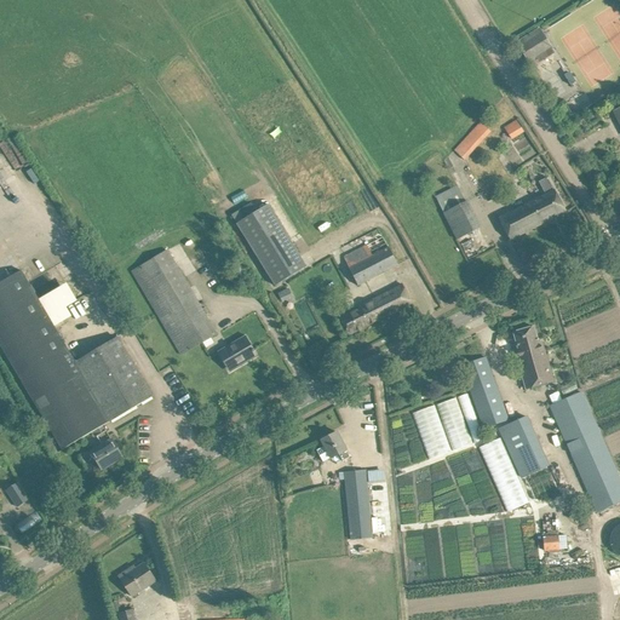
[(516,42),(529,63),(537,59),(535,57),(551,47),(539,28),(516,42)]
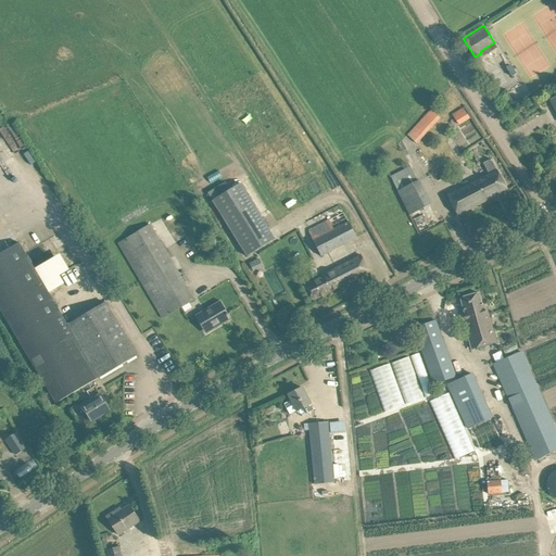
[(514,103),(521,99),(515,88),(507,92),(514,103)]
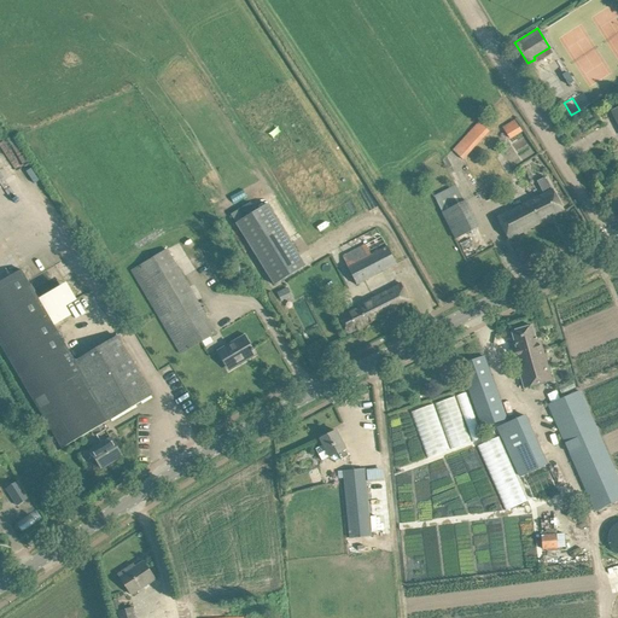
[(514,120),(502,128),(509,139),(522,132),(514,120)]
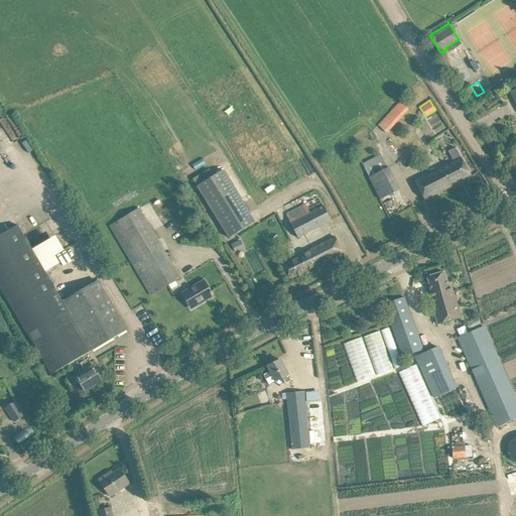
[(378,126),(386,134),(408,110),(399,102),(378,126)]
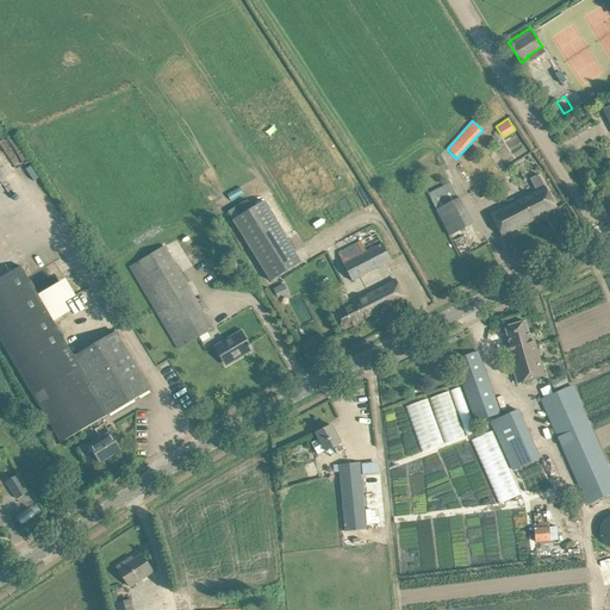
[(491,215),(502,236),(556,209),(546,187),(545,187),(539,175),(530,180),(537,192),(491,215)]
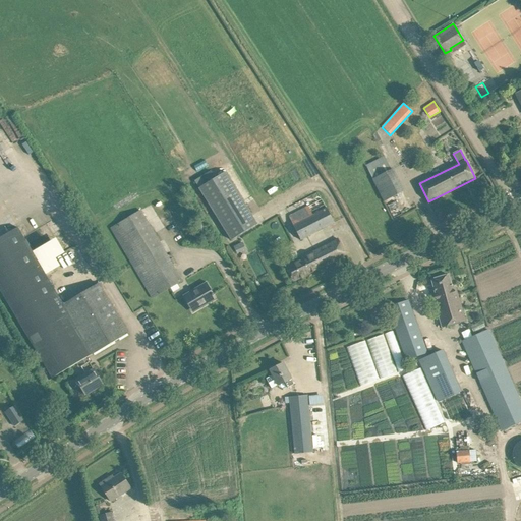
[(373,180),(392,171),(384,156),(365,165),(373,180)]
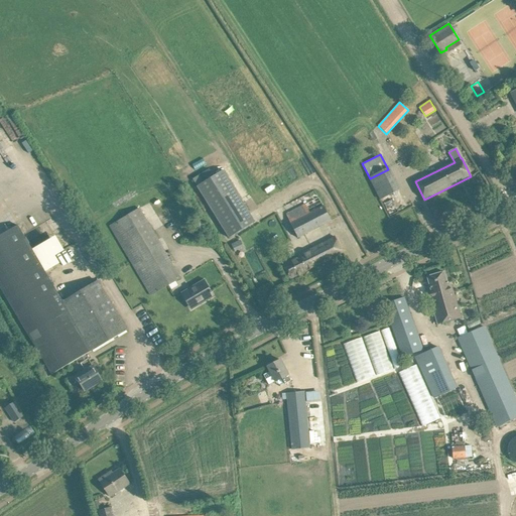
[(197,186),(229,238),(255,222),(223,170),(197,186)]
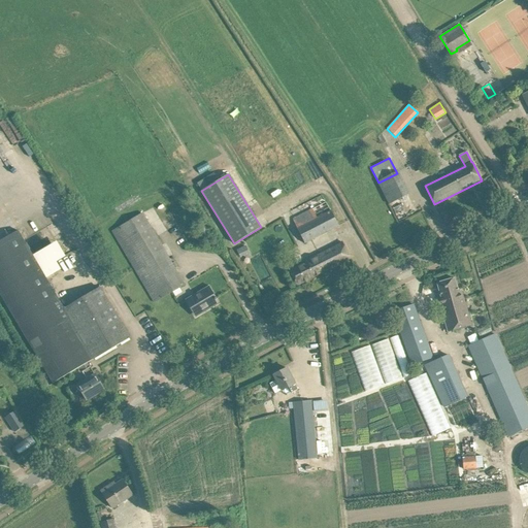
[(295,217),(292,219),(304,242),(307,240),(338,225),(325,201),(295,217)]
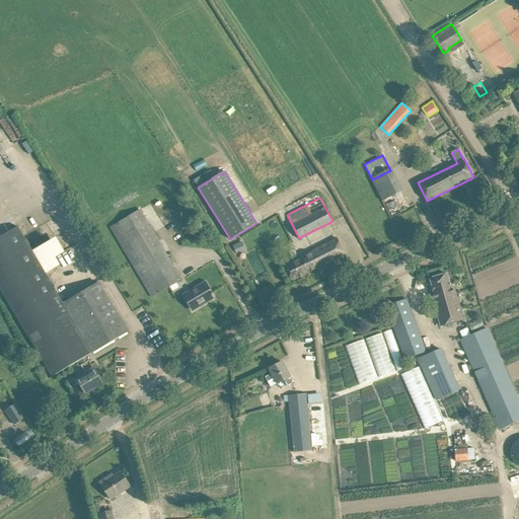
[(140,211),(110,229),(139,277),(152,298),(182,280),(172,264),(174,262),(171,256),(169,258),(140,211)]
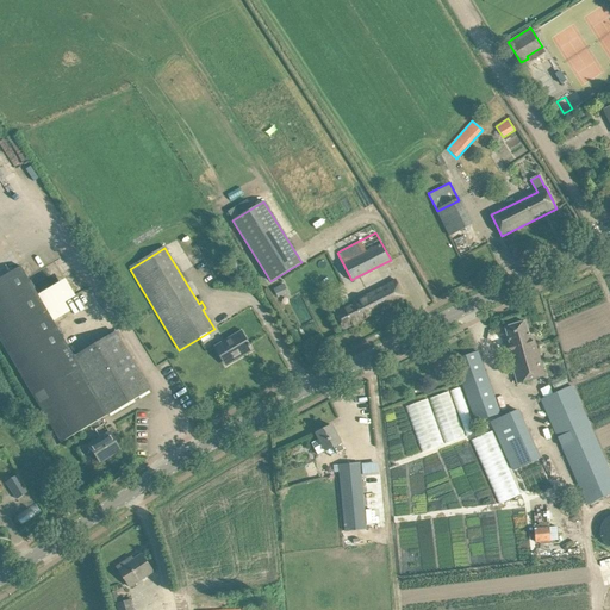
[(109,415),(74,356),(20,266),(0,278),(0,338),(61,442),(92,424),(101,418),(109,415)]
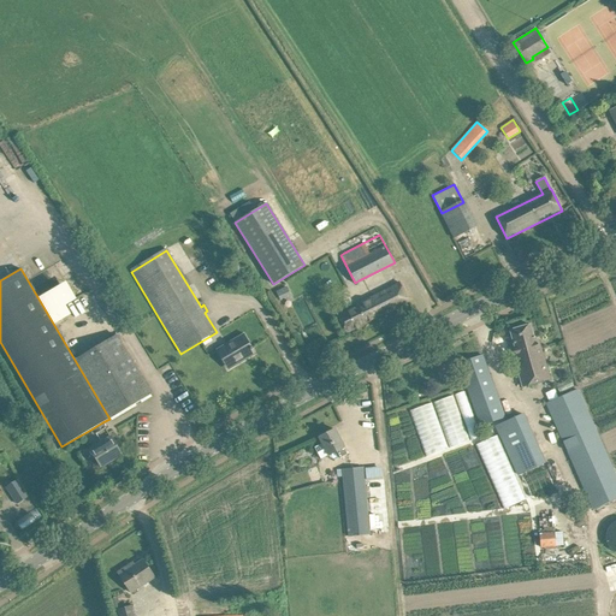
[(342,298),(333,302),(339,314),(337,315),(341,323),(347,333),(409,301),(400,282),(347,309),(342,298)]
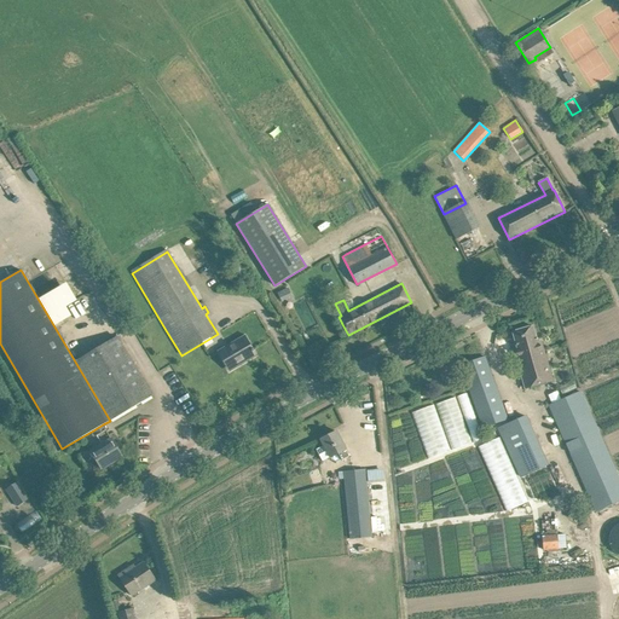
[(512,339),(514,350),(525,388),(551,381),(544,353),(541,342),(537,343),(532,327),(513,333),(514,337),(512,339)]
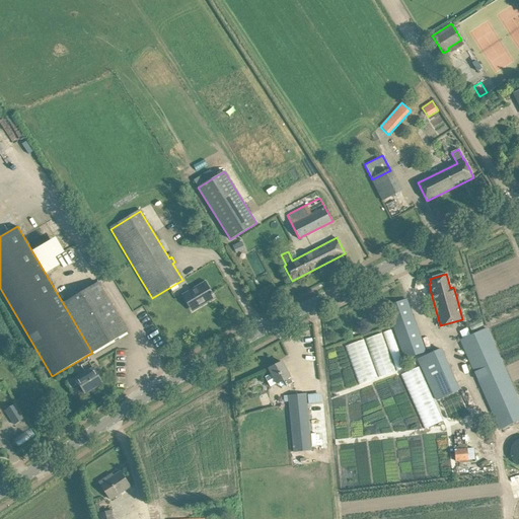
[(181,293),(191,309),(205,301),(206,302),(215,298),(209,289),(204,280),(181,293)]
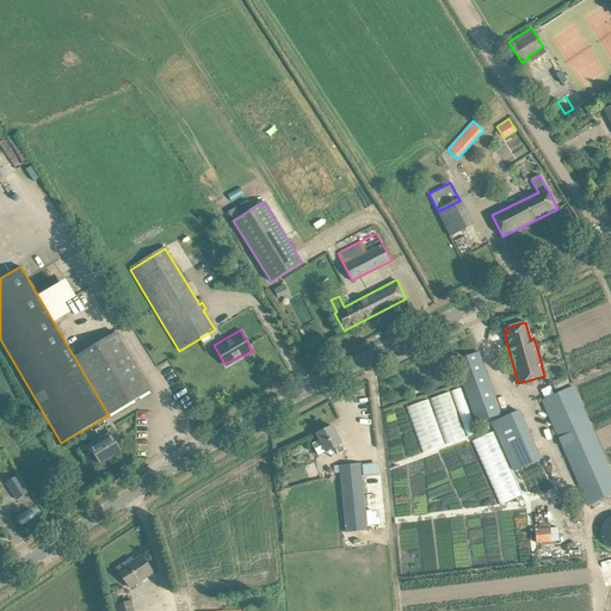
[(116,333),(74,357),(109,415),(150,392),(116,333)]
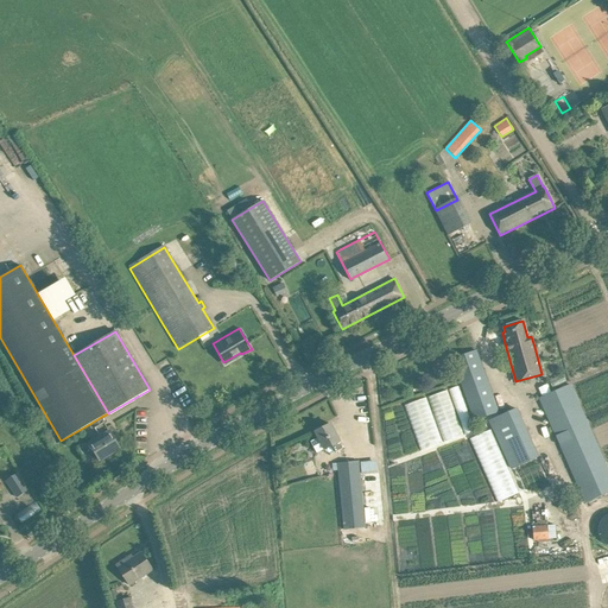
[(453,359),(456,371),(475,420),(499,412),(476,350),(453,359)]
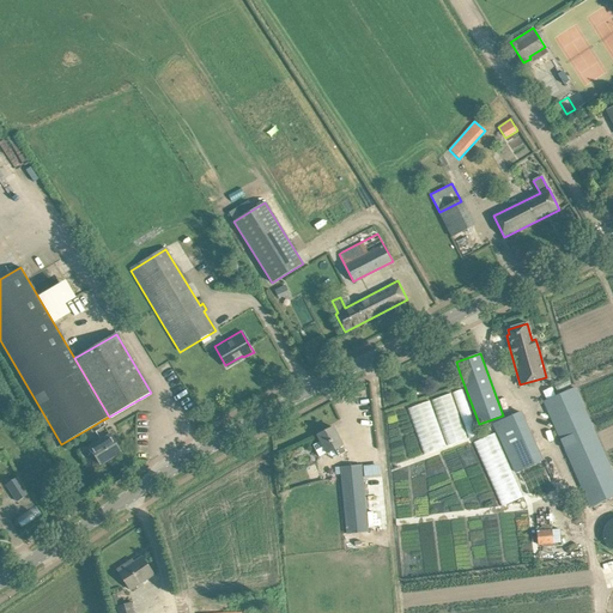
[(544,402),(588,507),(612,496),(612,478),(575,388),(544,402)]
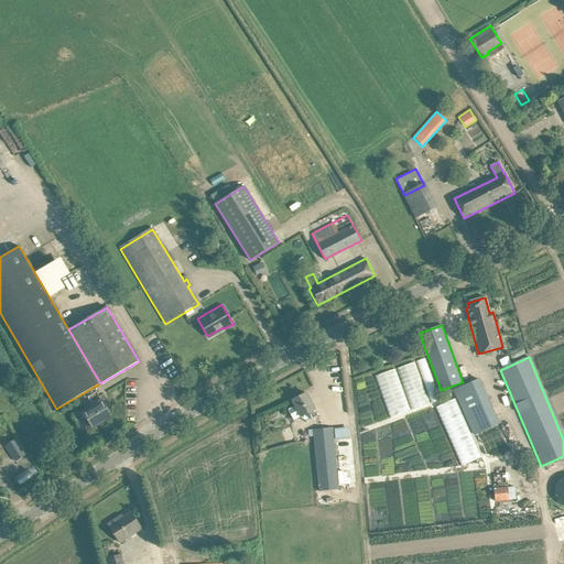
[(426,358),(375,373),(388,416),(440,401),(426,358)]
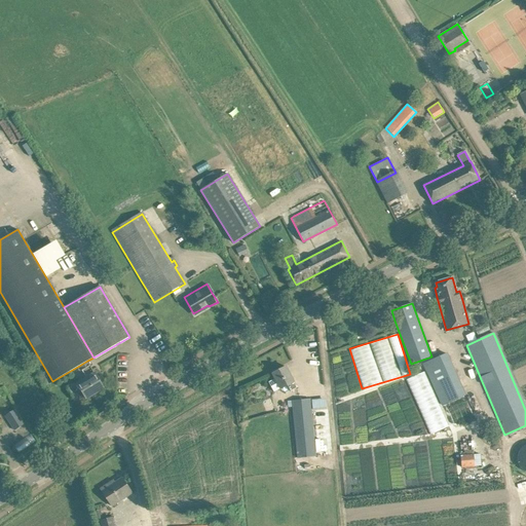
[(422,364),(442,406),(465,396),(447,352),(422,364)]
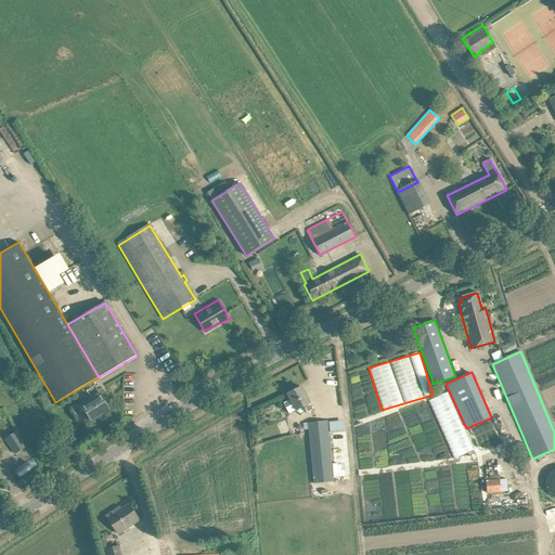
[(92,381),(84,386),(91,399),(81,404),(91,421),(110,410),(92,381)]
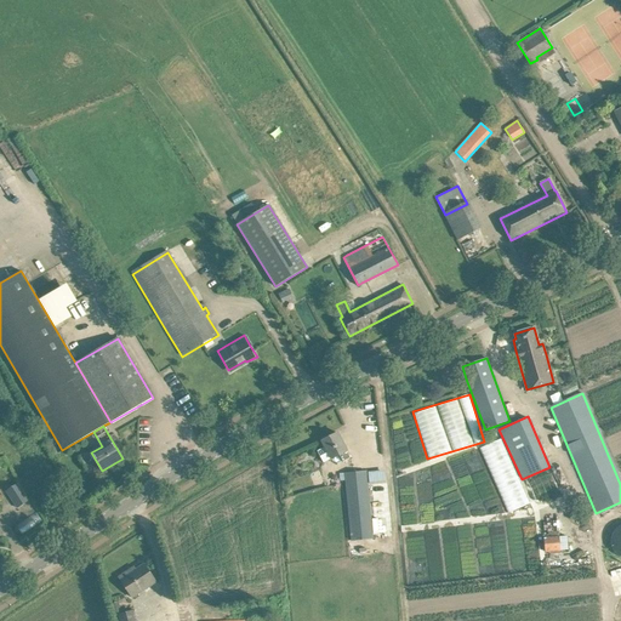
[(322,442),(325,448),(318,451),(323,462),(331,459),(331,460),(340,455),(343,462),(351,457),(337,433),(322,442)]
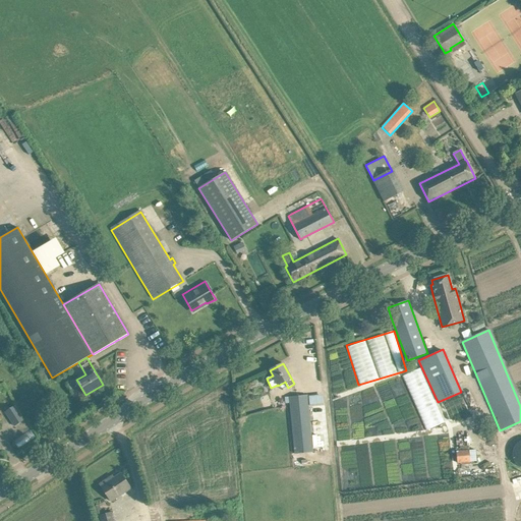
[(419,412),(425,427),(468,411),(462,395),(419,412)]
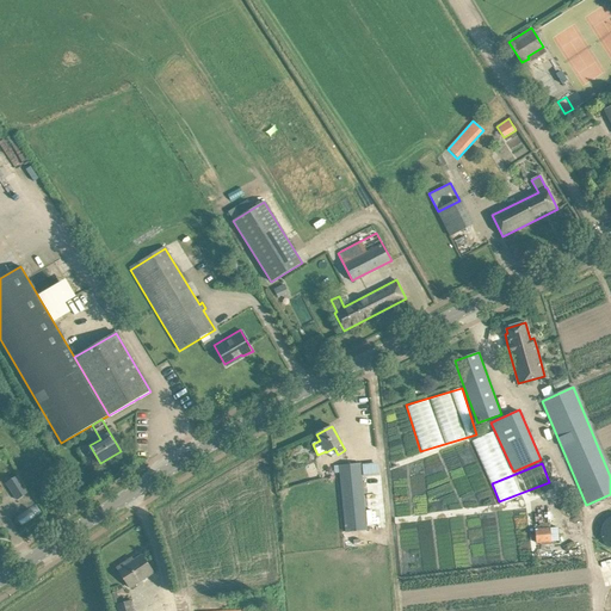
[(339,466),(346,532),(368,530),(360,464),(339,466)]
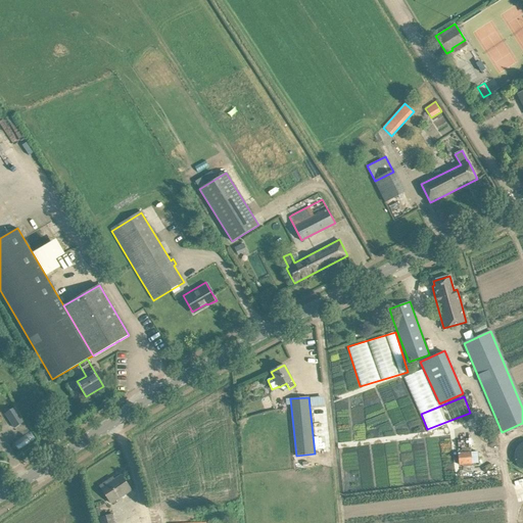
[(5,414),(14,429),(26,422),(15,407),(5,414)]
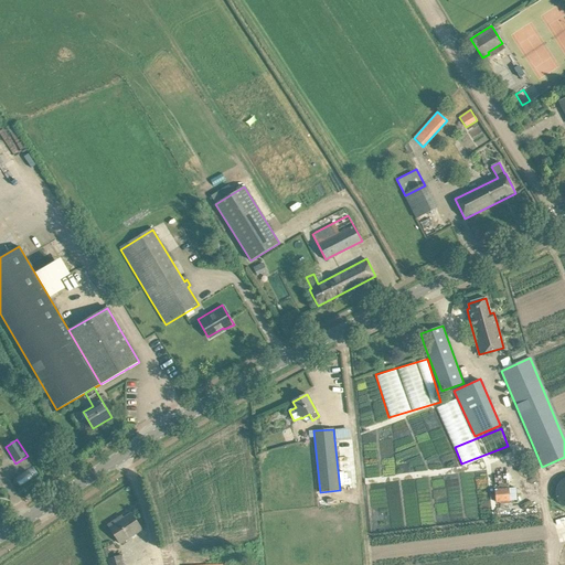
[(19,484),(39,476),(34,467),(14,476),(19,484)]
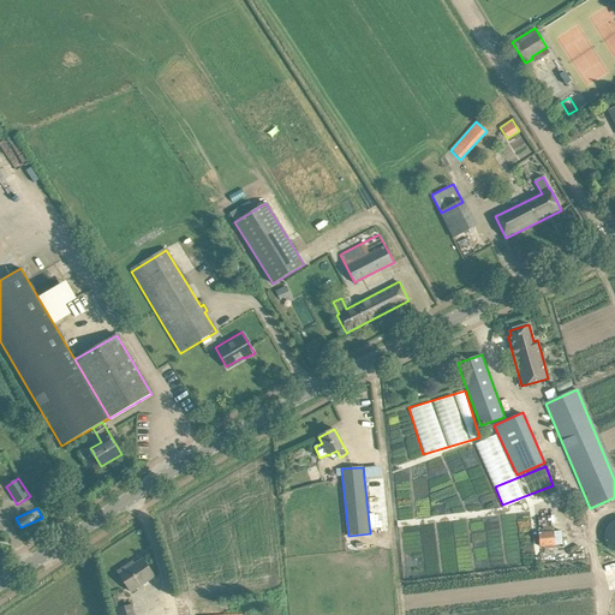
[(538,532),(539,547),(555,545),(555,544),(563,543),(562,531),(554,532),(554,531),(538,532)]
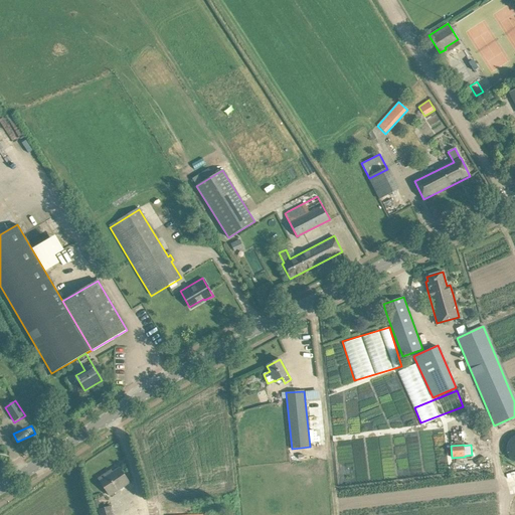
[(310,464),(303,465),(303,469),(289,470),(290,475),(300,474),(300,476),(302,476),(302,475),(303,475),(303,473),(305,473),(305,475),(306,475),(306,474),(308,474),(308,473),(313,472),(313,467),(310,468),(310,464)]
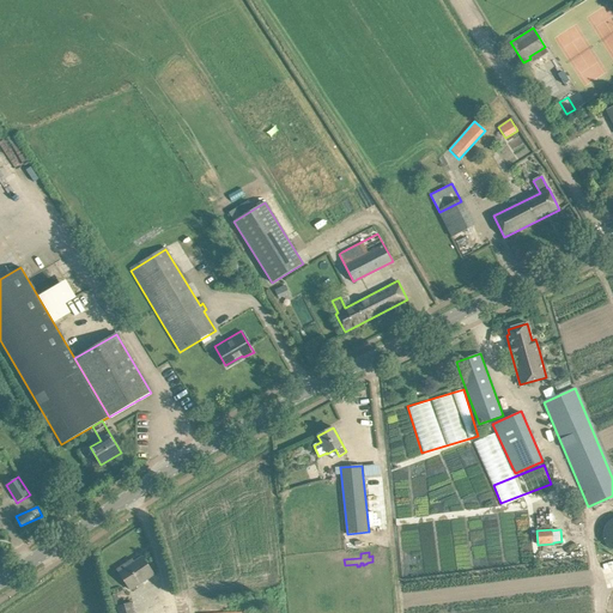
[(117,570),(131,590),(153,575),(141,557),(128,565),(127,563),(117,570)]
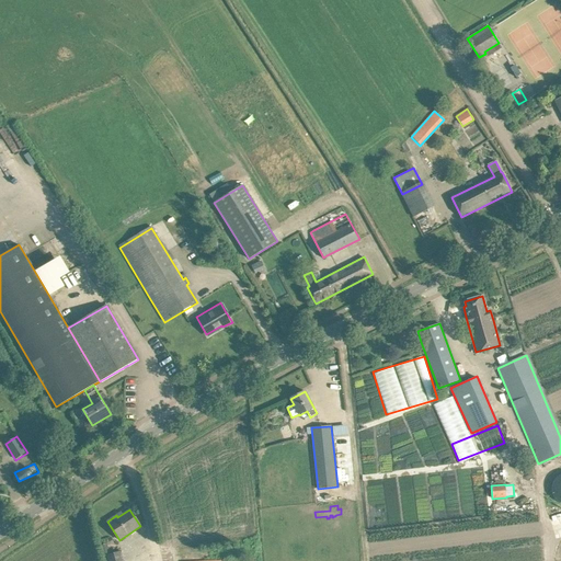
[(122,560),(119,551),(106,554),(107,560),(122,560)]
